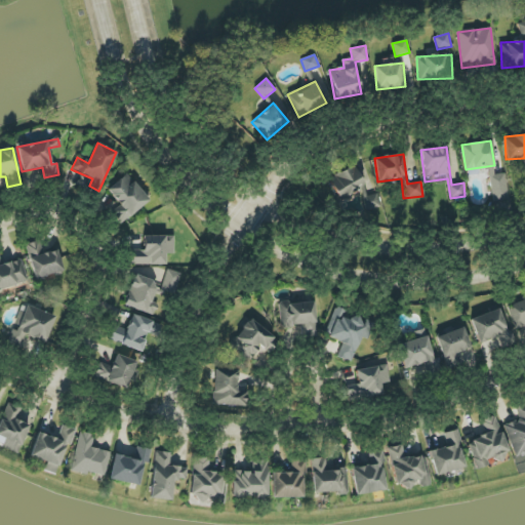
[(376,193),(369,197),(355,166),(329,177),(339,199),(360,190),(369,211),(381,205),(376,193)]
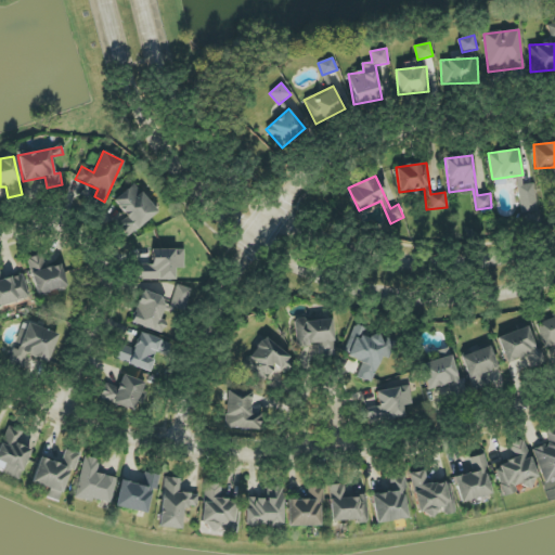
[(520,213),(537,213),(534,184),(523,184),(521,176),(518,176),(520,213)]
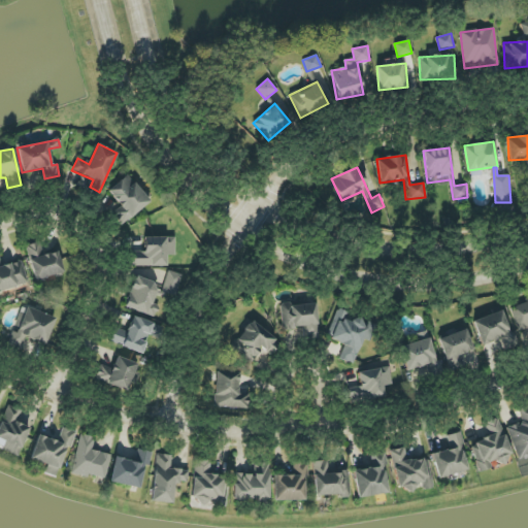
[(119,204),(111,210),(122,224),(150,202),(128,174),(107,191),(119,204)]
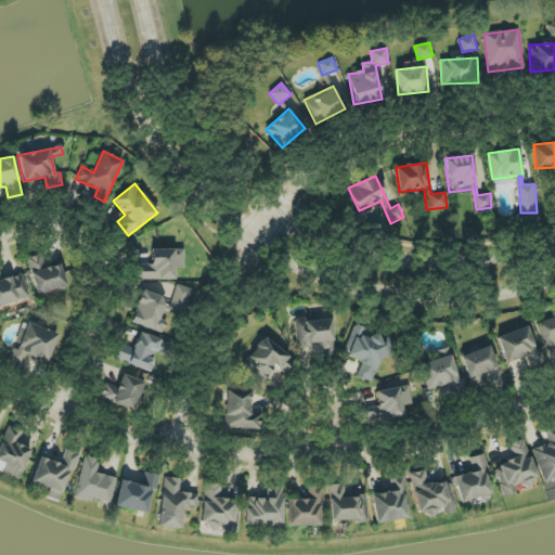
[(139,280),(175,280),(175,269),(184,268),(183,249),(151,249),(151,265),(138,265),(139,280)]
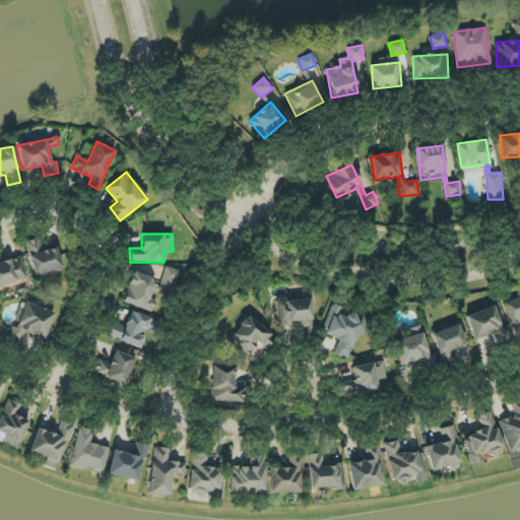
[(62,270),(57,248),(43,251),(41,238),(25,241),(33,276),(62,270)]
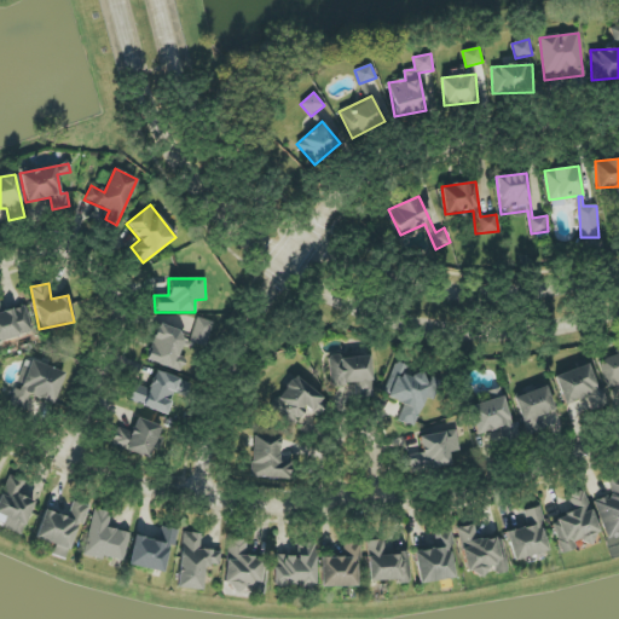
[(24,305),(3,312),(0,304),(0,341),(33,331),(24,305)]
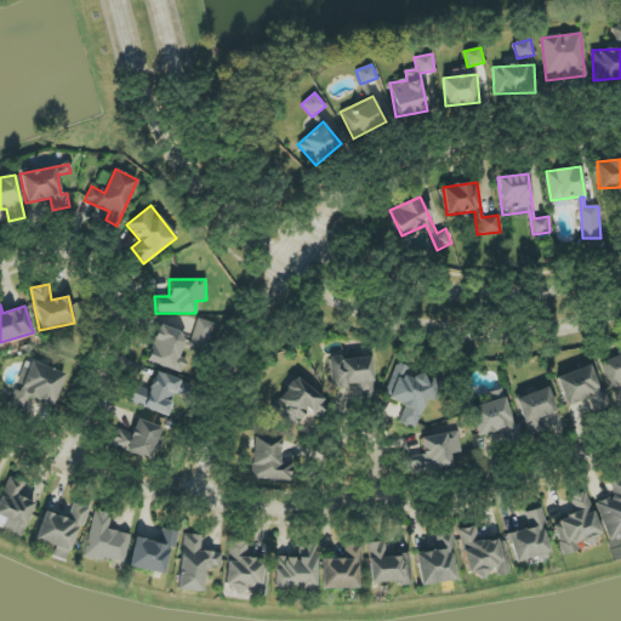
[(192,341),(209,346),(214,323),(197,319),(192,341)]
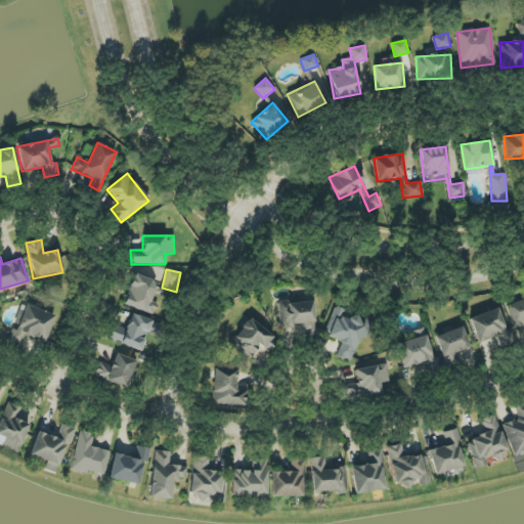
[(151,301),(157,281),(133,274),(124,306),(154,314),(157,303),(151,301)]
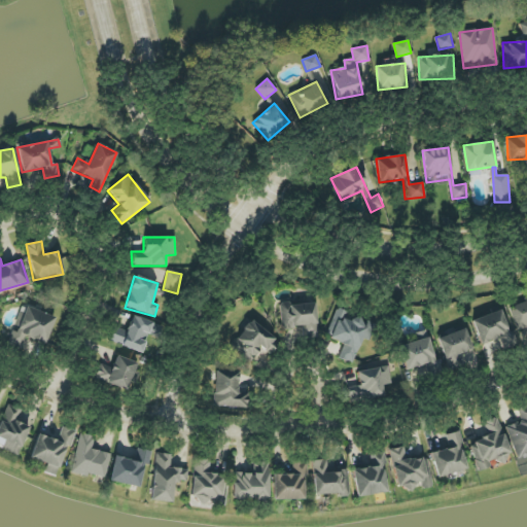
[(517,330),(526,327),(526,300),(510,305),(517,330)]
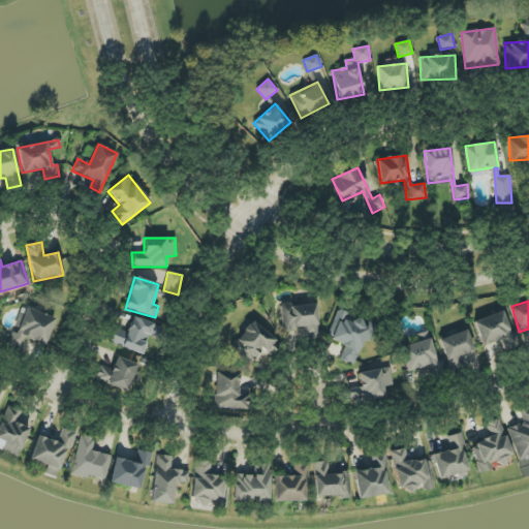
[(281,306),(282,330),(304,329),(305,340),(318,339),(316,304),(281,306)]
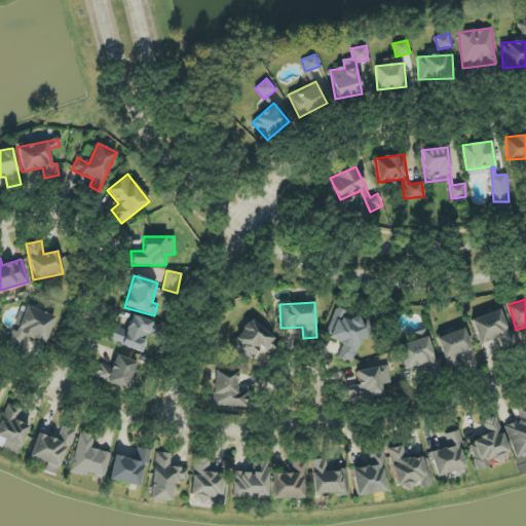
[(54,315),(20,305),(9,345),(23,349),(26,337),(46,343),(54,315)]
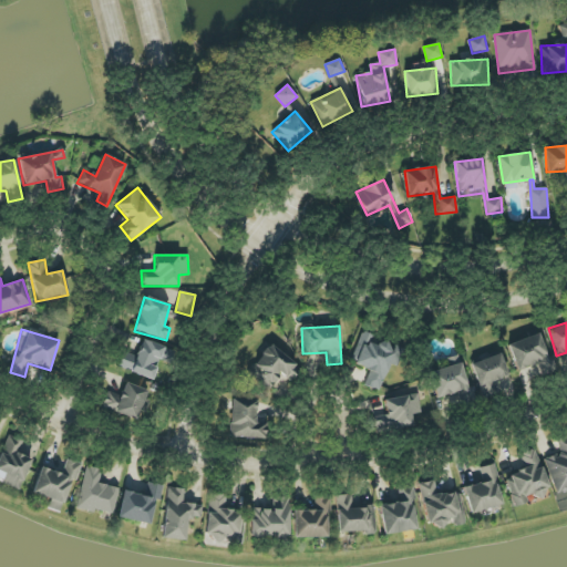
[(380,391),(390,364),(397,367),(402,350),(373,339),(374,336),(362,331),(350,362),(370,370),(364,385),(380,391)]
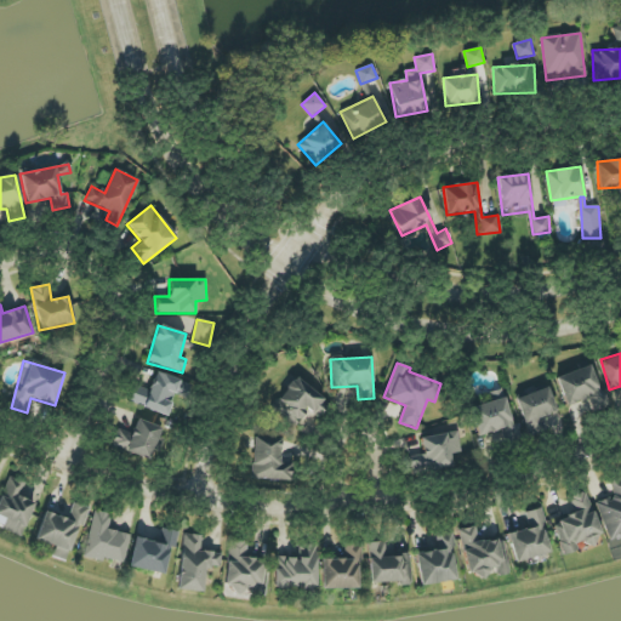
[(590,398),(594,412),(610,406),(605,391),(599,393),(591,366),(557,377),(567,406),(590,398)]
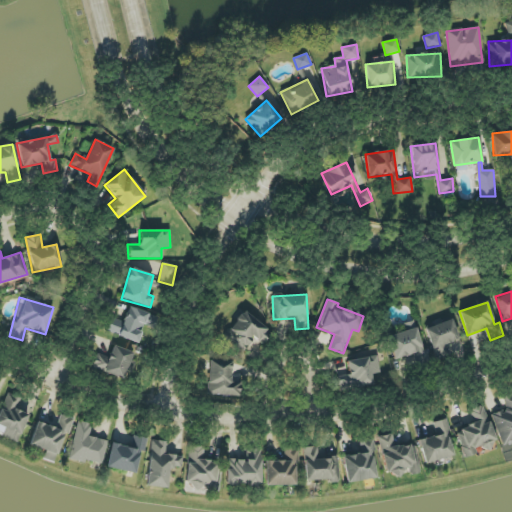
[(106,332),(138,343),(144,325),(151,328),(155,316),(129,307),(124,322),(111,317),(106,332)]
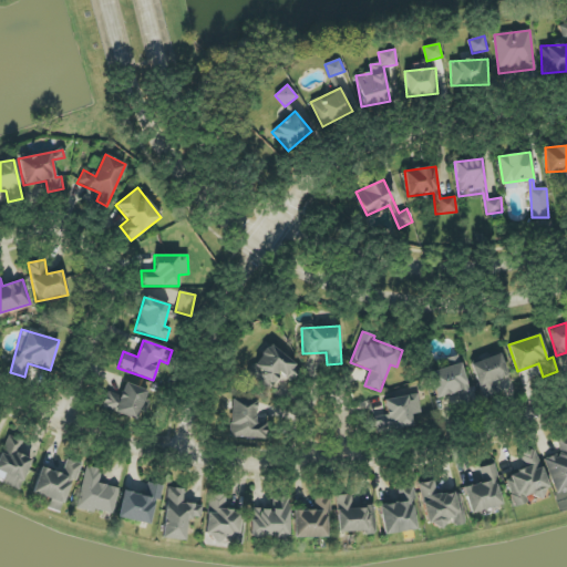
[(299,366),(268,344),(247,374),(268,390),(280,373),(289,380),(299,366)]
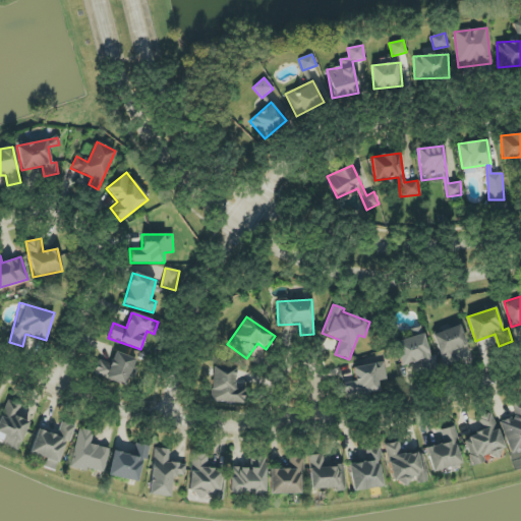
[(432,335),(444,365),(459,359),(455,350),(467,345),(459,325),(432,335)]
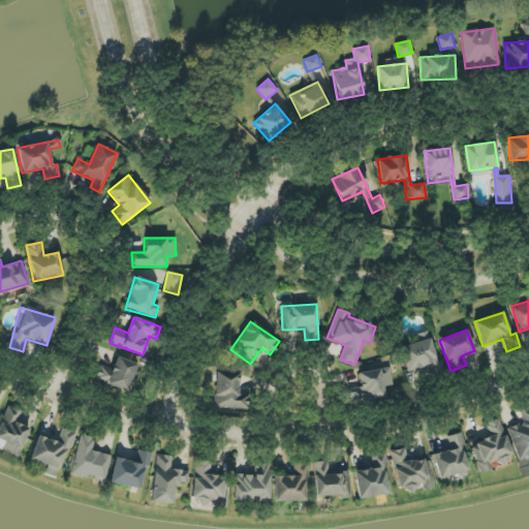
[(416,335),(418,342),(400,348),(407,371),(437,363),(428,332),(416,335)]
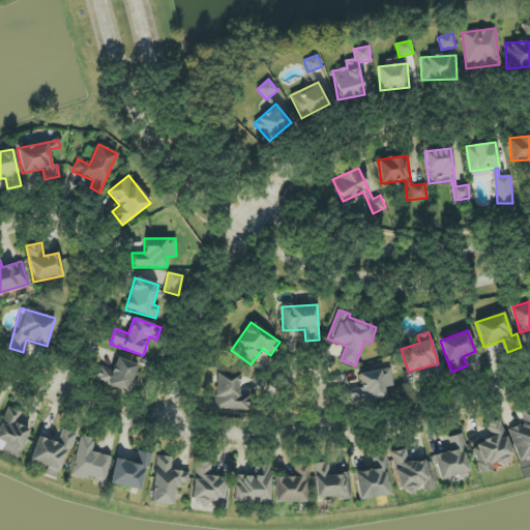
[(137,364),(116,358),(113,370),(99,366),(95,382),(129,391),(137,364)]
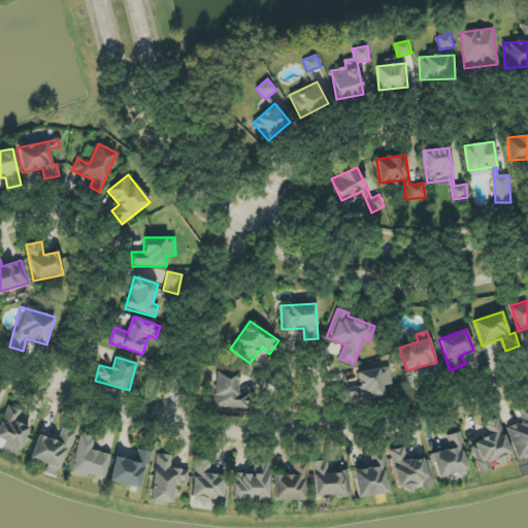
[(357,371),(360,387),(349,388),(351,402),(385,398),(383,386),(392,385),(389,367),(357,371)]
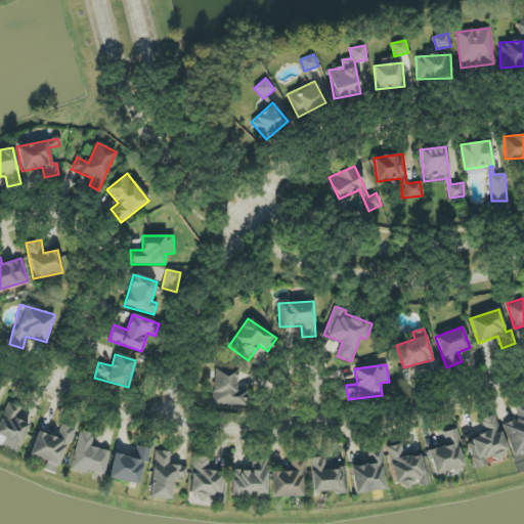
[(247,391),(236,391),(236,369),(214,369),(213,404),(246,405),(247,391)]
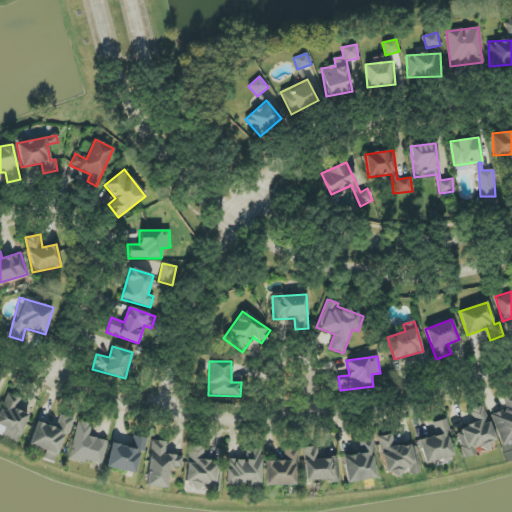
[(28,414),(16,410),(20,397),(6,392),(0,411),(0,435),(18,442),(28,414)]
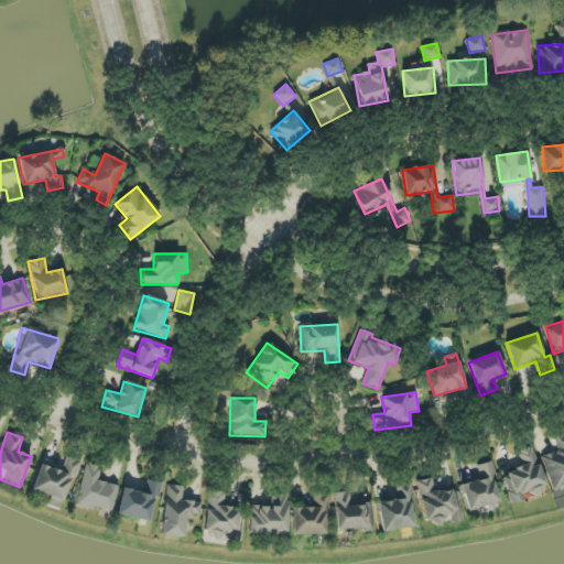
[(563,487),(563,434),(553,438),(557,451),(541,457),(553,491),(563,487)]
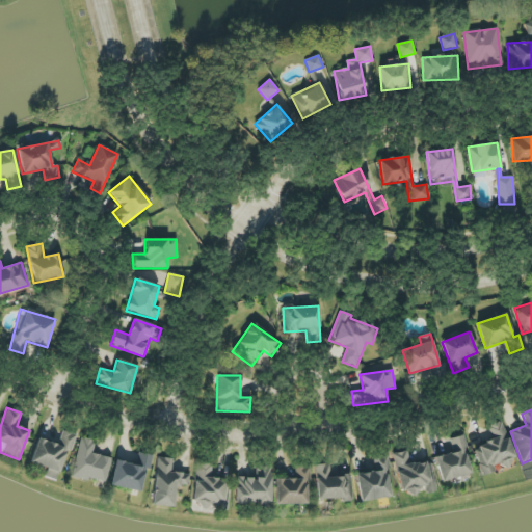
[(514,462),(504,422),(488,426),(493,441),(475,446),(483,475),(496,472),(494,468),(514,462)]
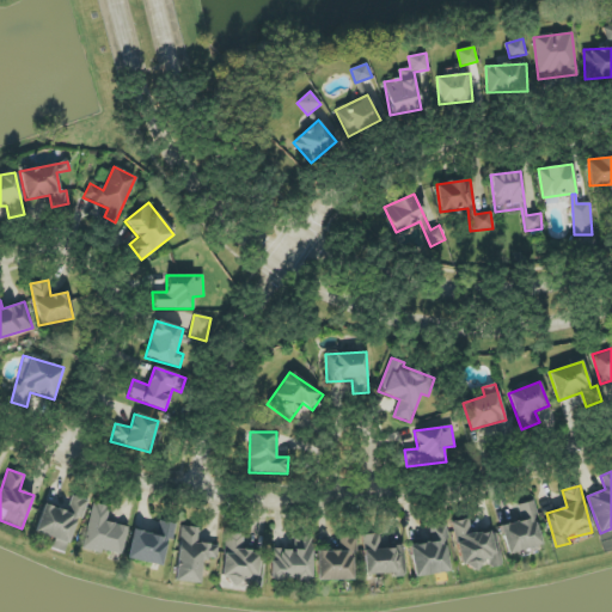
[(44,505),(35,532),(55,539),(51,549),(66,554),(85,500),(73,495),(67,512),(44,505)]
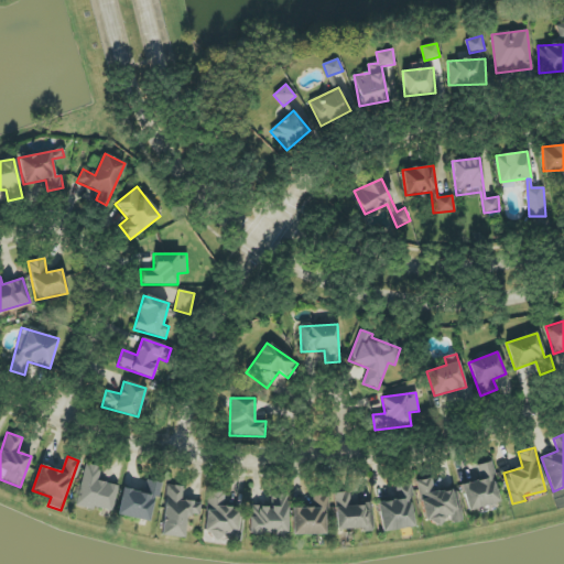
[(499,502),(492,477),(496,476),(492,462),(477,465),(480,479),(461,485),(467,511),(499,502)]
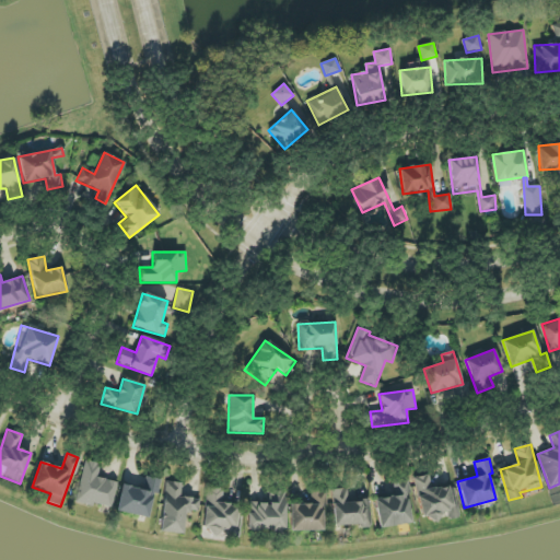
[(118,482),(97,477),(101,465),(86,461),(74,500),(111,510),(118,482)]
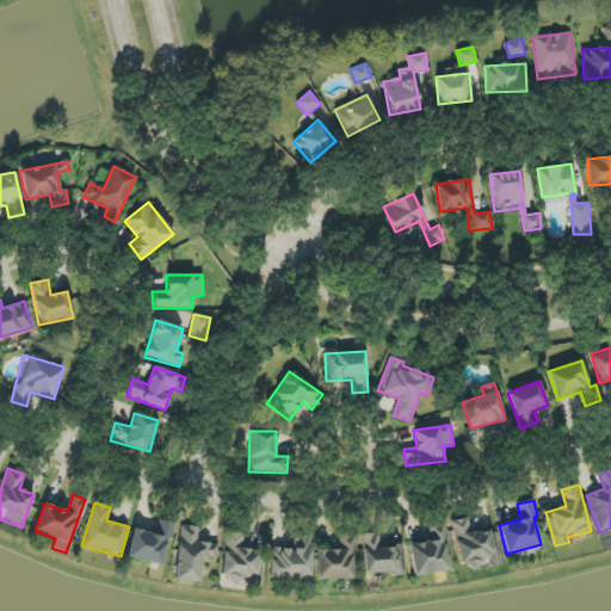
[(494,530),(471,535),(468,517),(451,520),(460,568),(488,562),(488,567),(501,563),(494,530)]
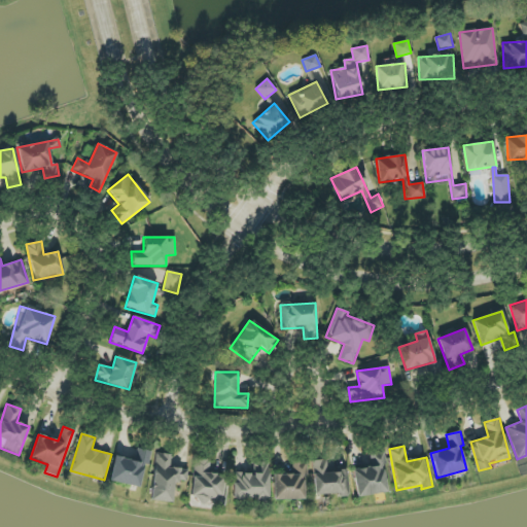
[(139,488),(150,451),(138,448),(134,461),(115,456),(109,480),(139,488)]
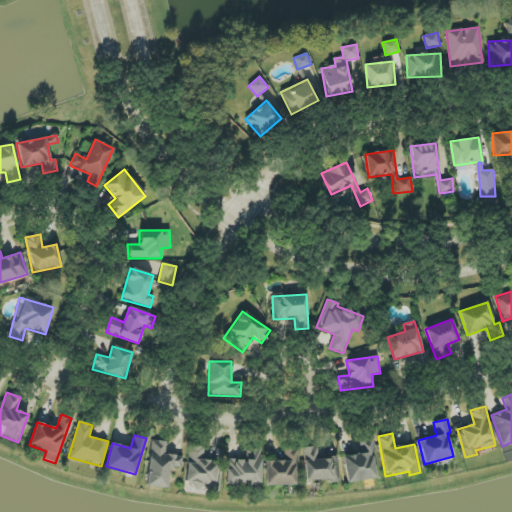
[(346,483),(376,478),(371,451),(375,451),(373,437),(358,439),(360,453),(342,456),(346,483)]
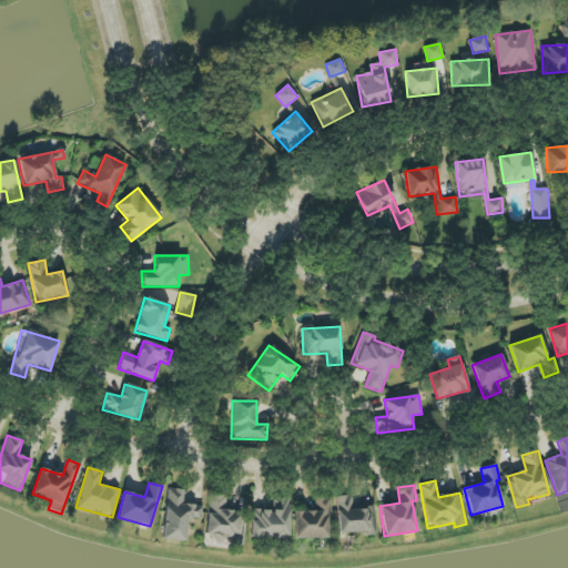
[(162,539),(185,541),(188,518),(201,519),(202,506),(183,504),(184,490),(168,488),(162,539)]
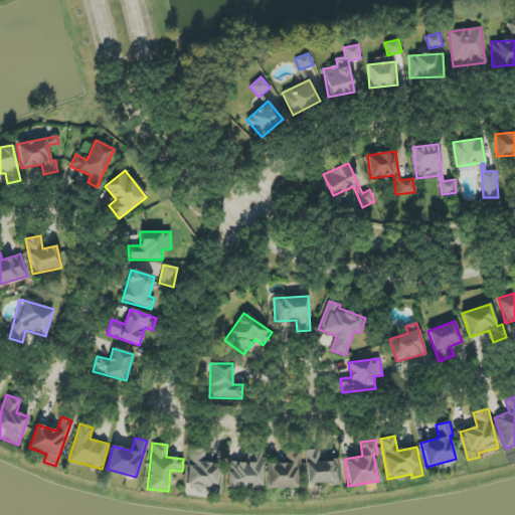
[(205,449),(190,448),(185,495),(202,496),(203,486),(215,487),(217,465),(204,464),(205,449)]
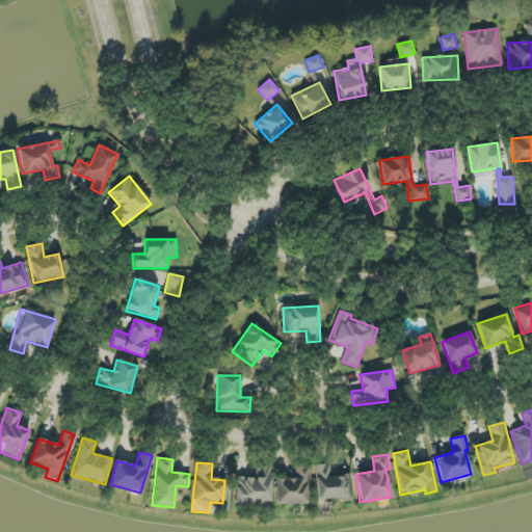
[(317,501),(351,499),(351,475),(330,476),(330,464),(315,464),(317,501)]
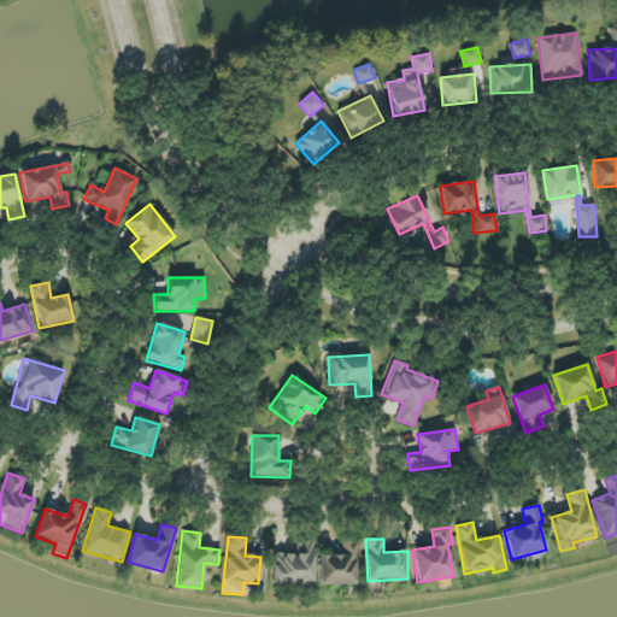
[(319,586),(358,585),(357,540),(342,540),(342,556),(319,556),(319,586)]
